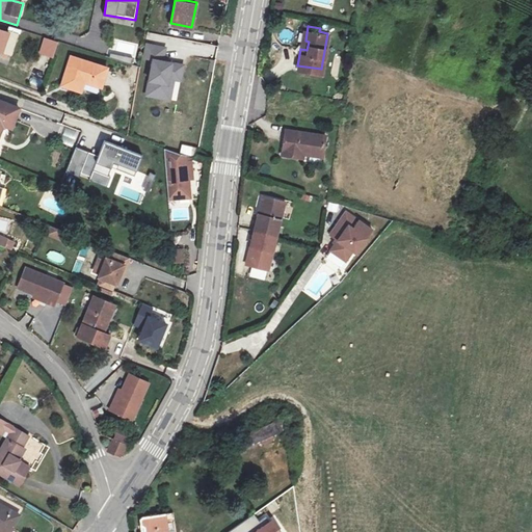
[(0,52),(10,56),(19,30),(9,27),(7,33),(0,30),(0,52)]
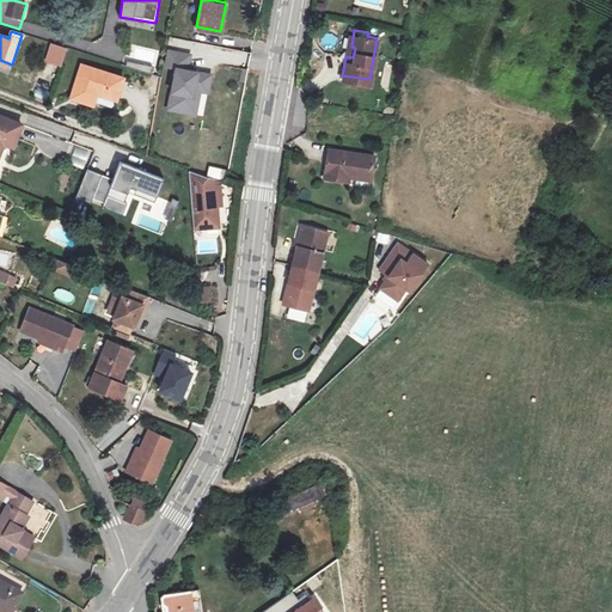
[(60,66),(66,50),(51,46),(46,61),(60,66)]
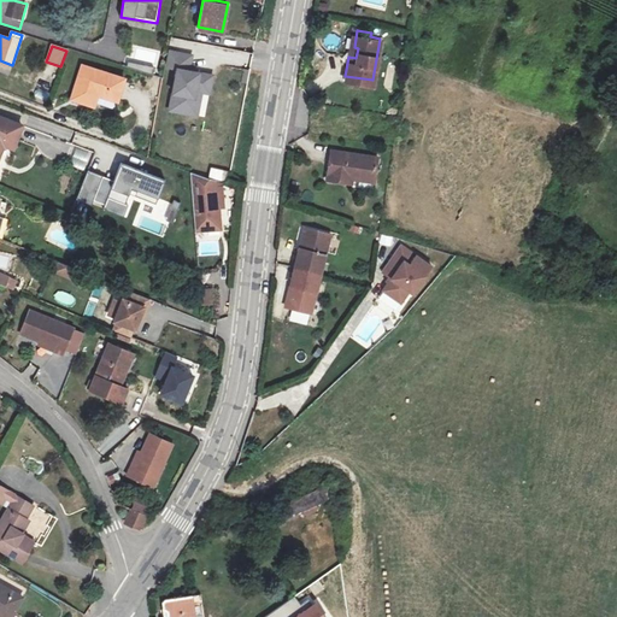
[(89,93),(97,95),(117,103),(124,81),(82,68),(71,100),(86,105),(89,93)]
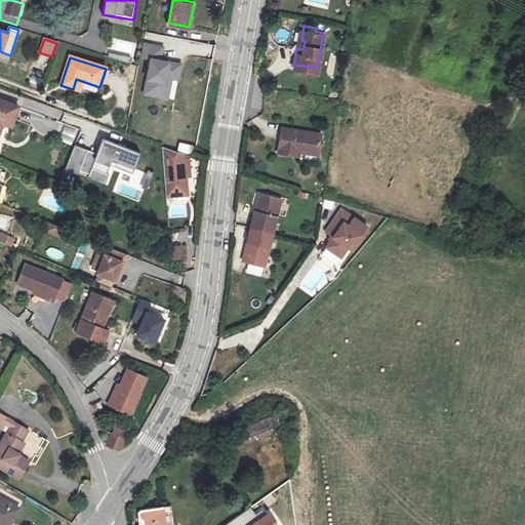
[(176,80),(157,75),(151,101),(170,106),(176,80)]
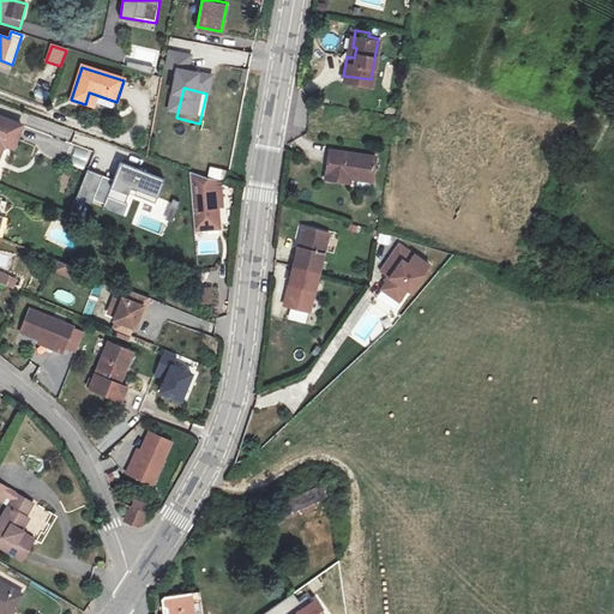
[(92,107),(96,95),(89,92),(85,104),(92,107)]
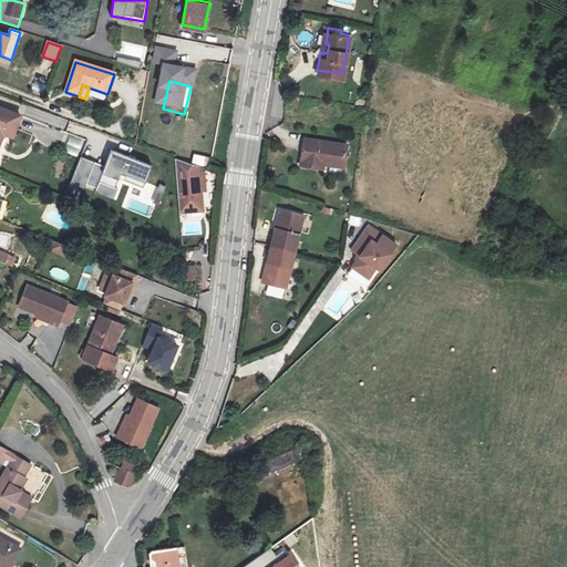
[(28,116),(0,105),(0,156),(2,157),(11,134),(20,137),(28,116)]
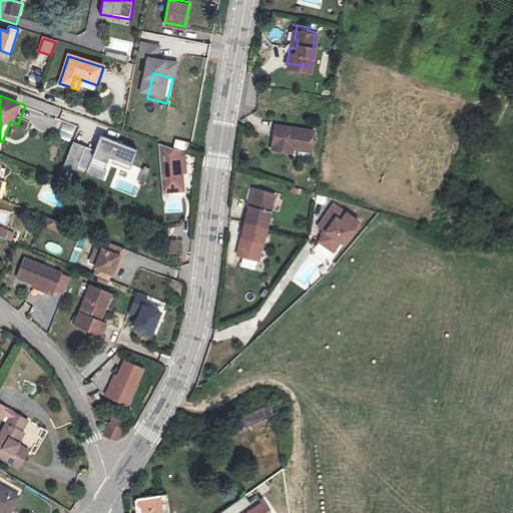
[(276,119),(272,144),(292,147),(292,143),(293,140),(310,143),(313,125),(276,119)]
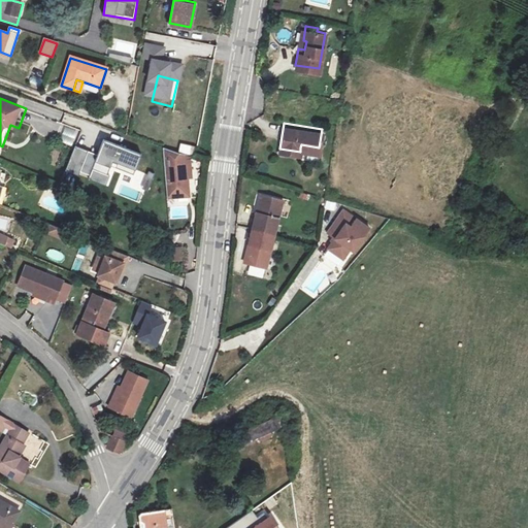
[(60,141),(74,145),(79,130),(65,126),(60,141)]
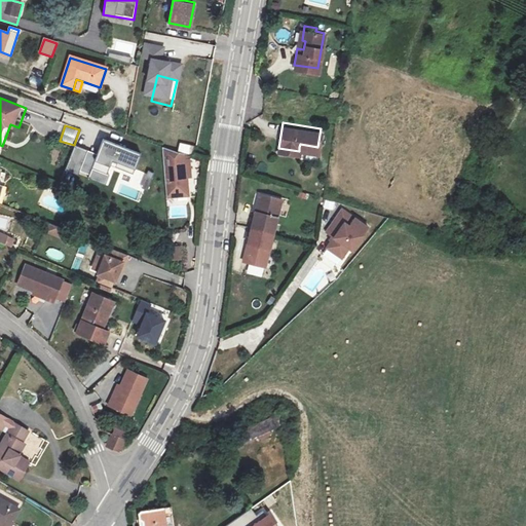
[(137,168),(142,152),(103,139),(98,153),(75,145),(66,171),(108,185),(112,172),(118,174),(112,193),(138,201),(147,173),(137,168)]
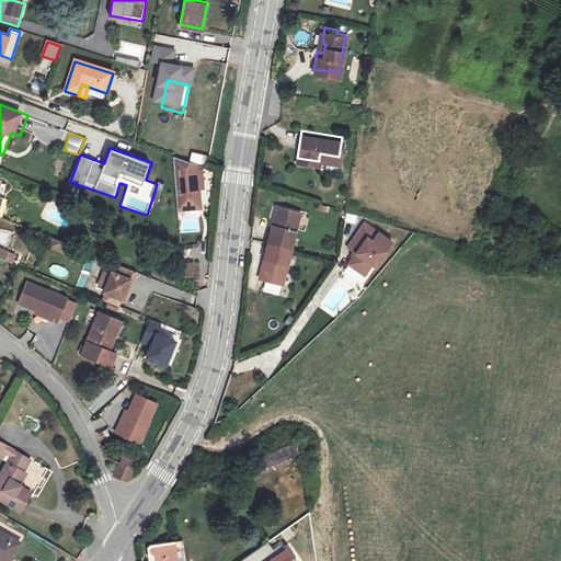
[(167,153),(175,206),(198,203),(192,169),(195,168),(194,159),(167,153)]
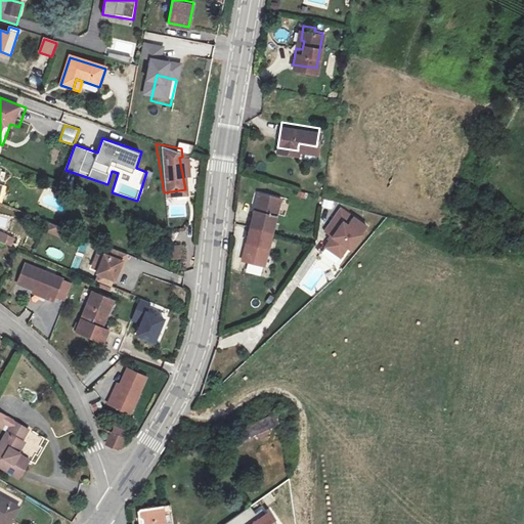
[(272,227),(280,193),(262,189),(257,207),(254,206),(250,222),(272,227)]
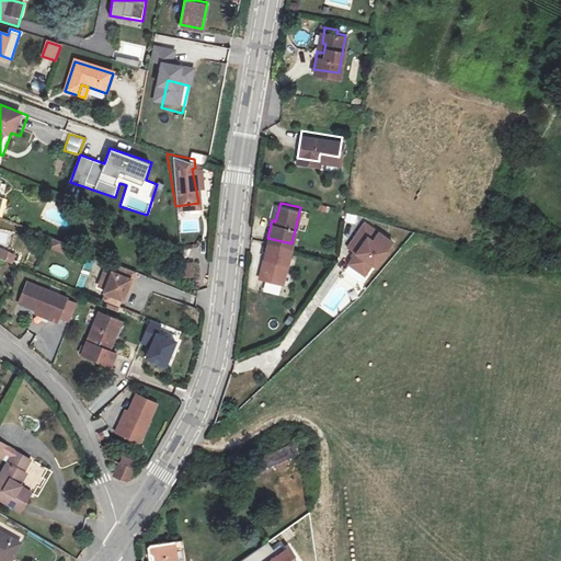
[(378,268),(396,242),(364,220),(346,248),(354,253),(346,264),(366,277),(375,266),(378,268)]
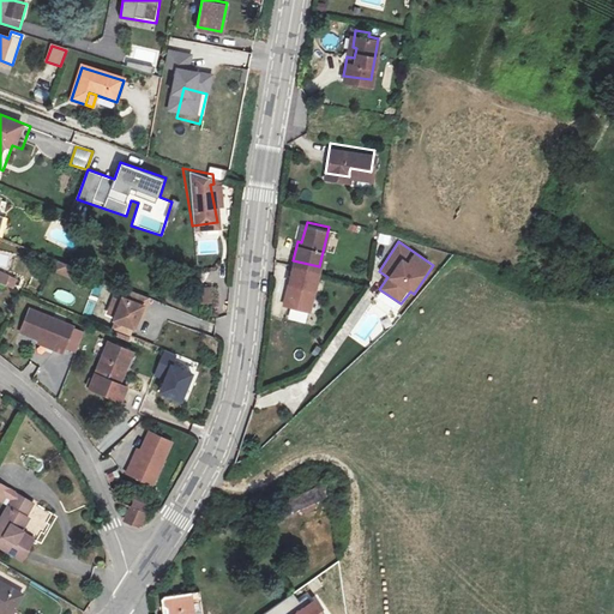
[(293,280),(287,300),(309,306),(319,266),(293,260),(289,278),(293,280)]
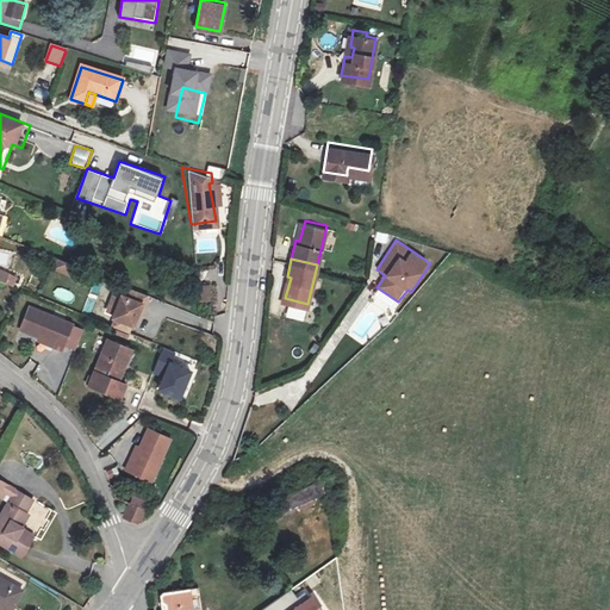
[(70,274),(72,262),(56,261),(55,272),(70,274)]
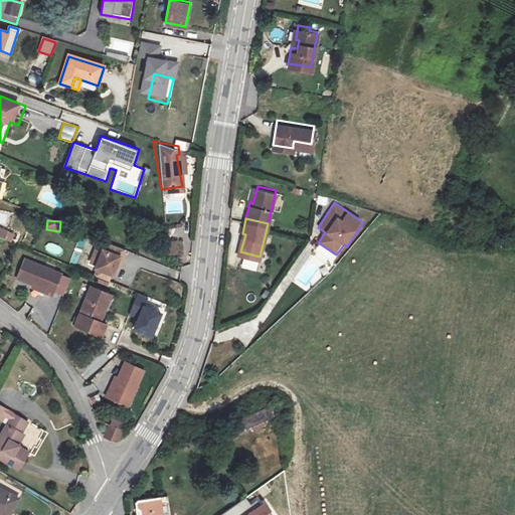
[(0,227),(0,237),(9,241),(12,233),(0,227)]
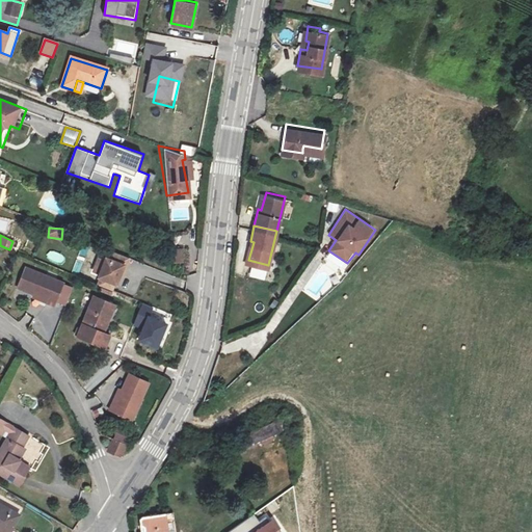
[(123,264),(127,256),(109,248),(106,257),(103,256),(96,275),(99,276),(110,281),(113,282),(117,272),(121,263),(123,264)]
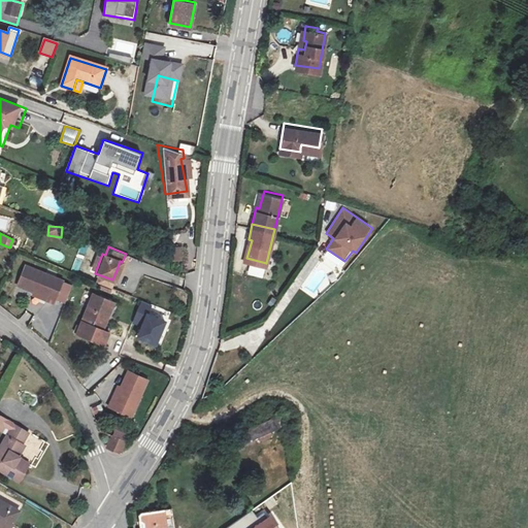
[(183,261),(182,246),(169,248),(170,262),(183,261)]
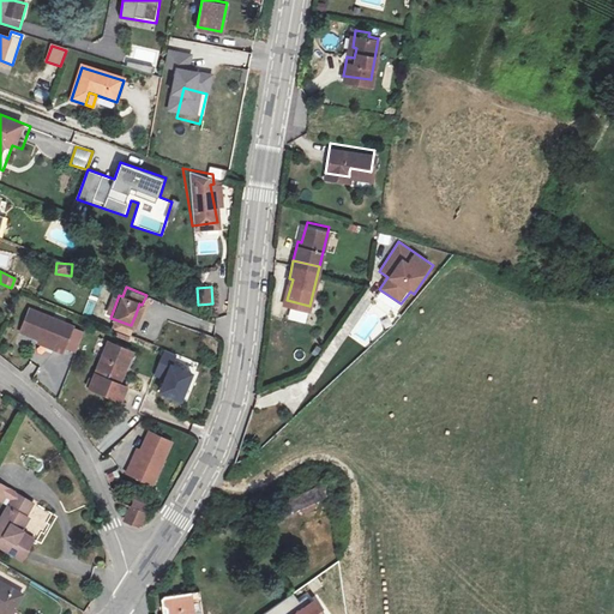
[(60,288),(55,295),(66,304),(72,296),(60,288)]
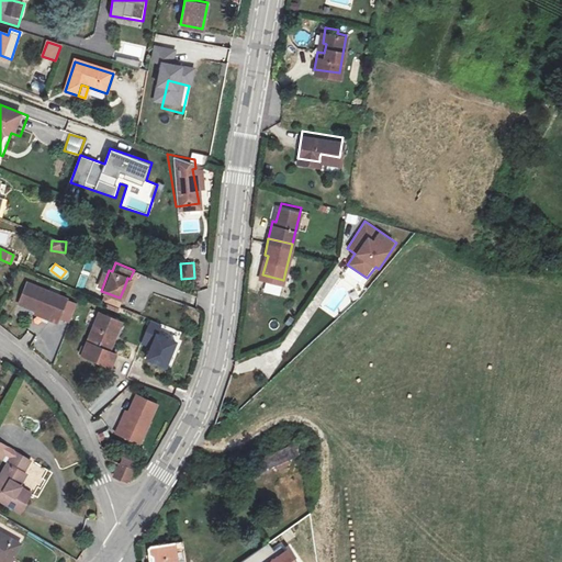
[(67,298),(26,282),(18,303),(35,310),(49,316),(48,318),(57,322),(67,298)]
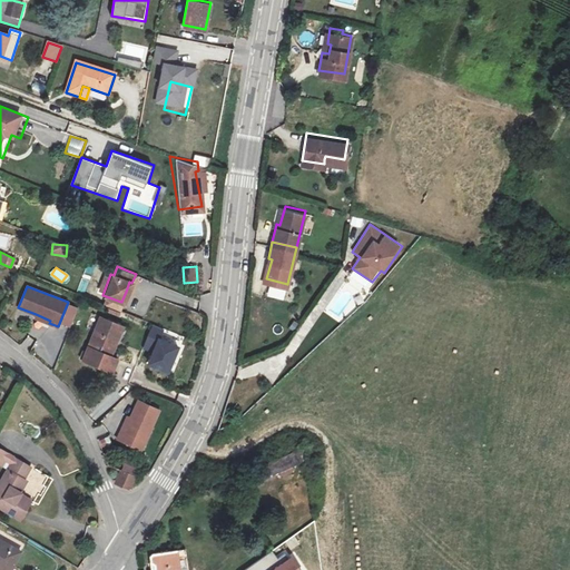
[(106,296),(102,304),(115,310),(118,301),(106,296)]
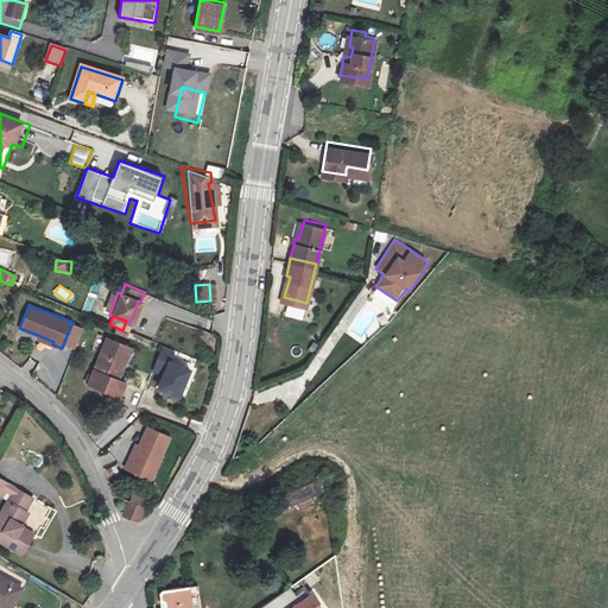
[(131,348),(108,339),(92,377),(88,385),(119,399),(125,385),(118,381),(131,348)]
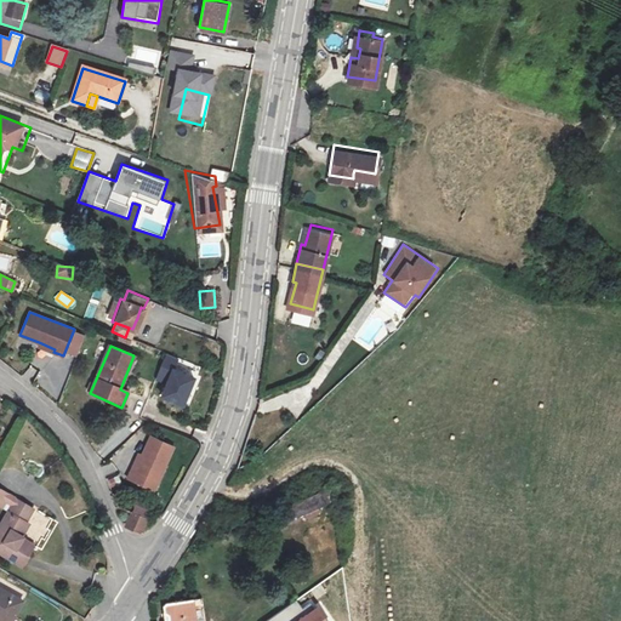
[(165,383),(160,399),(188,408),(200,365),(164,355),(157,381),(165,383)]
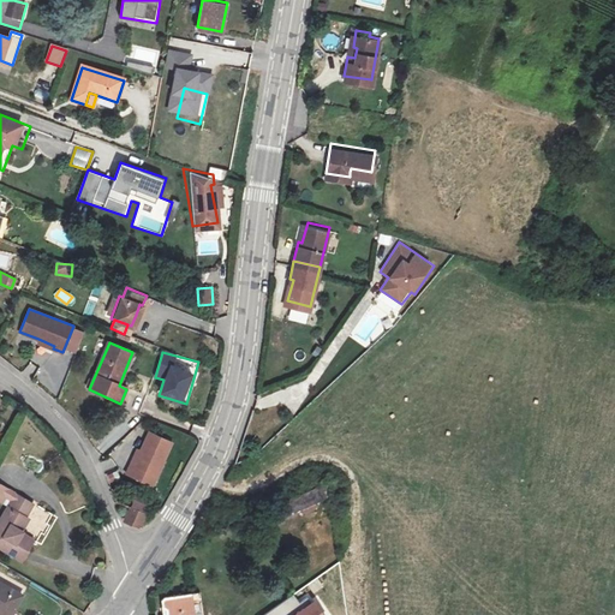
[(130,465),(126,473),(153,485),(172,442),(149,431),(141,452),(133,466),(130,465)]
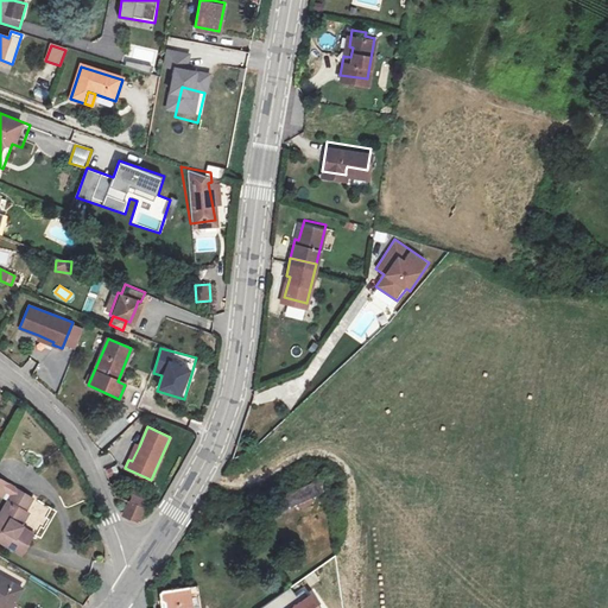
[(139,447),(135,444),(128,460),(132,461),(139,447)]
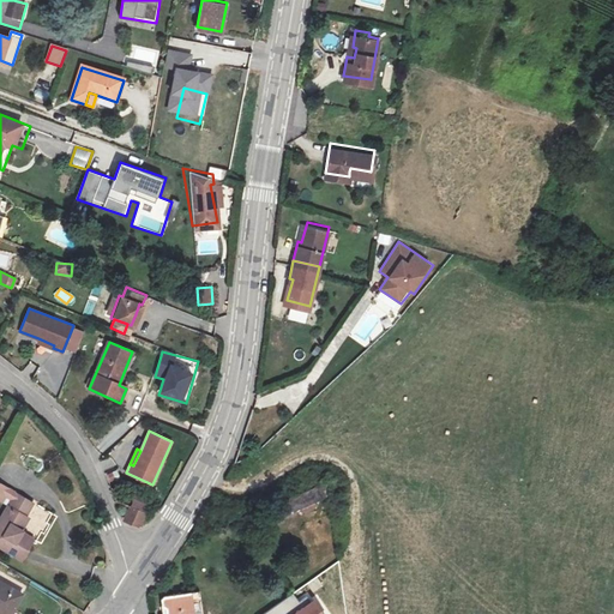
[(14,493),(0,485),(0,501),(4,495),(11,499),(14,493)]
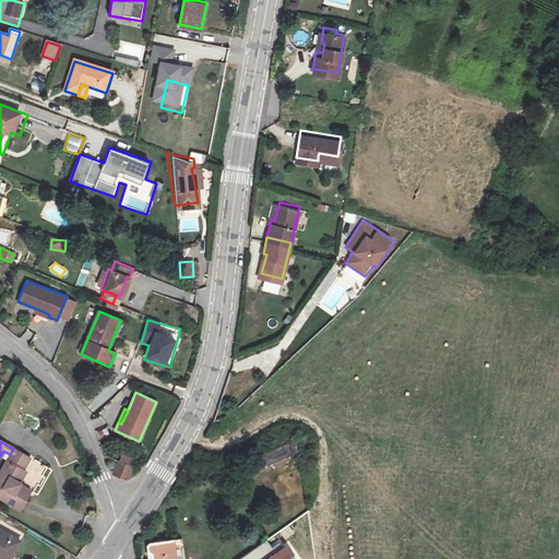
[(280,464),(277,461),(286,456),(293,453),(288,443),(241,465),(246,476),(273,463),(274,466),(280,464)]
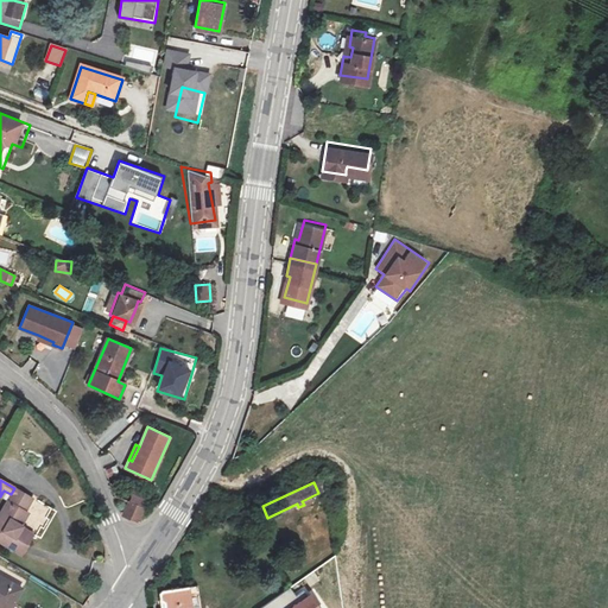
[(11,494),(0,512),(0,542),(20,555),(32,533),(20,527),(21,525),(20,524),(17,523),(24,511),(31,499),(14,488),(11,494)]
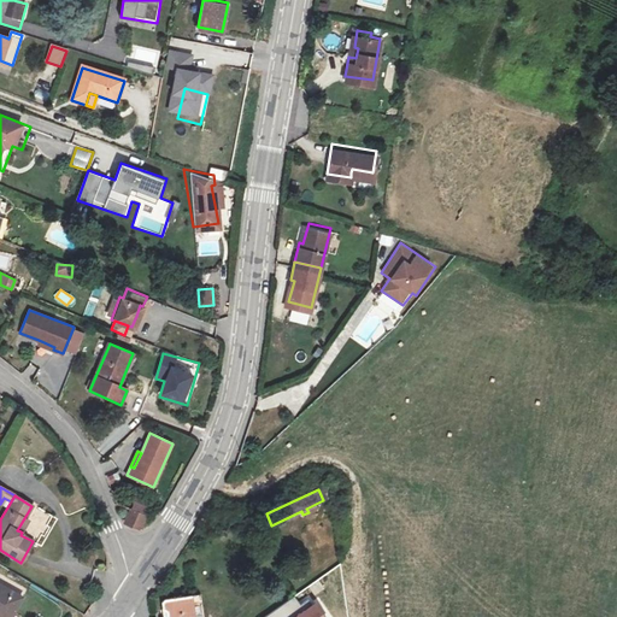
[(150,516),(130,507),(124,523),(142,532),(150,516)]
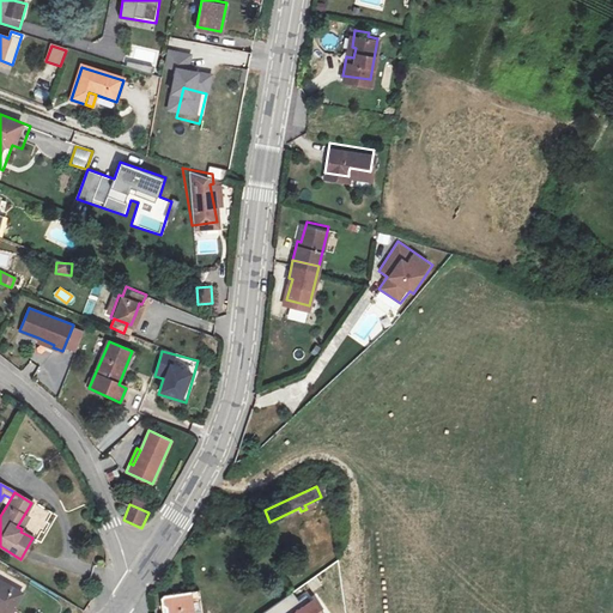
[(20,528),(28,517),(24,515),(17,527),(20,528)]
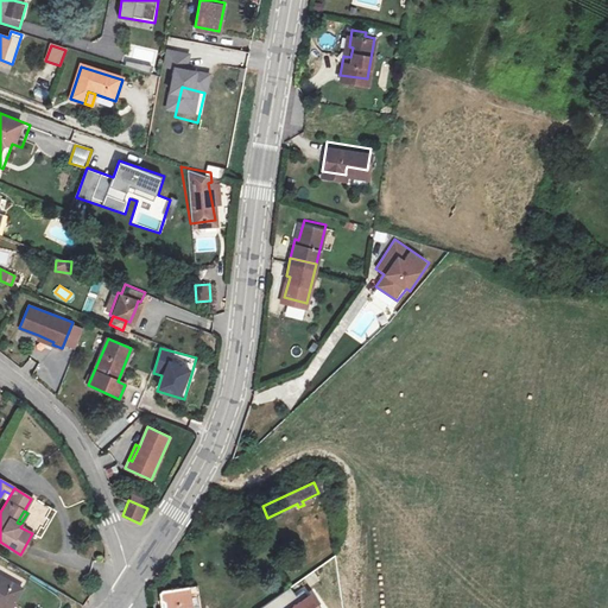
[(0,577),(0,607),(18,607),(27,593),(0,577)]
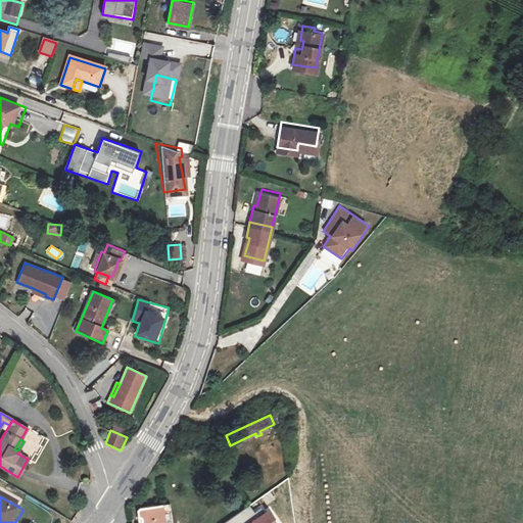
[(141,518),(141,522),(164,522),(162,505),(139,508),(137,511),(138,516),(141,518)]
